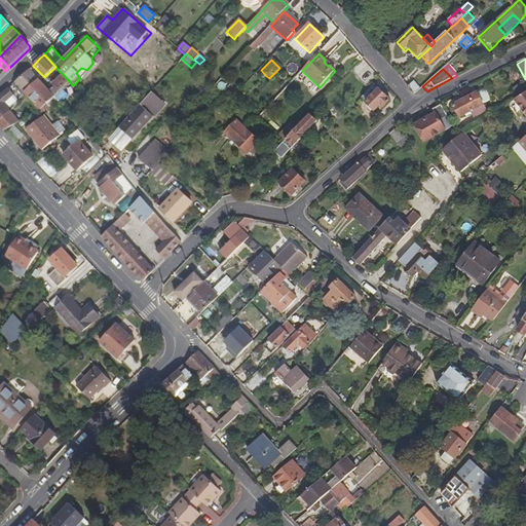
[(39,80),(29,70),(14,82),(12,85),(23,96),(25,94),(39,80)]
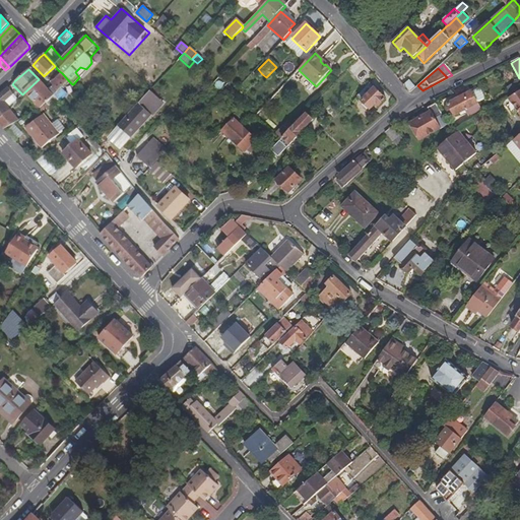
[(262,74),(258,69),(252,74),(257,79),(262,74)]
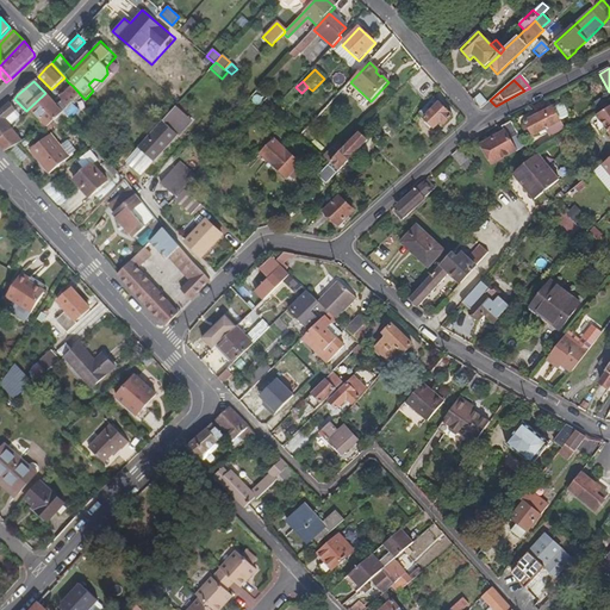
[(371,101),(350,82),(347,86),(367,105),(371,101)]
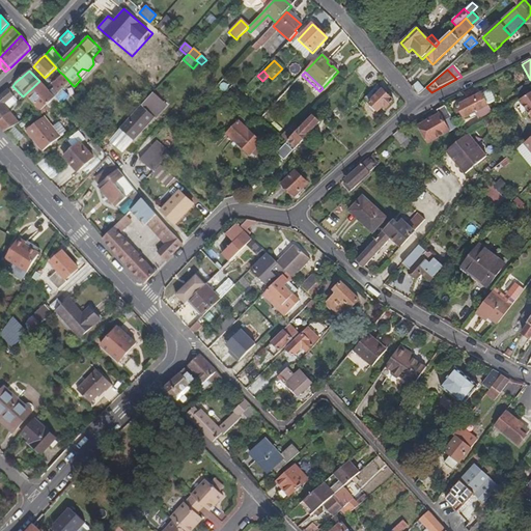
[(59,93),(71,83),(63,75),(51,85),(54,88),(50,92),(54,98),(59,104),(63,100),(59,93)]
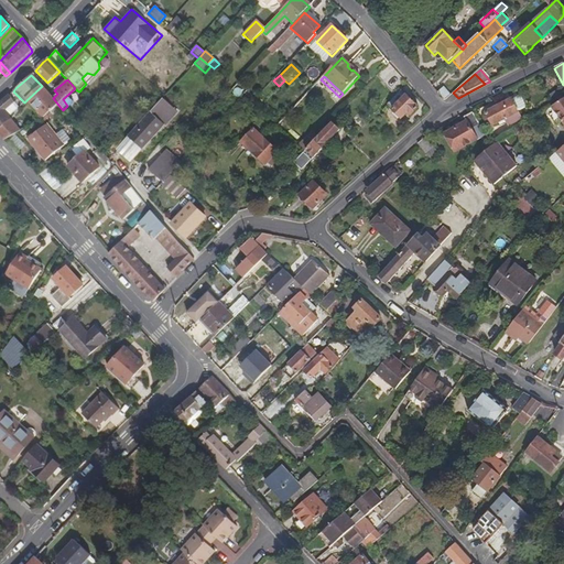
[(49,111),(57,104),(53,98),(42,86),(26,100),(42,117),(43,118),(49,111)]
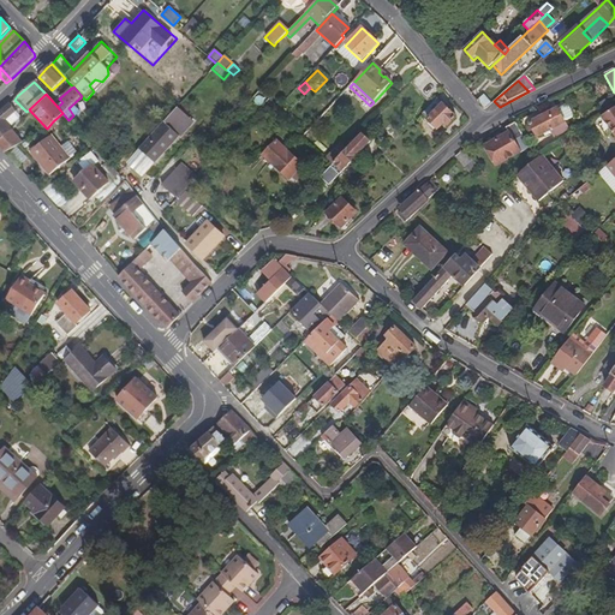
[(490,105),(483,96),(476,102),(483,111),(490,105)]
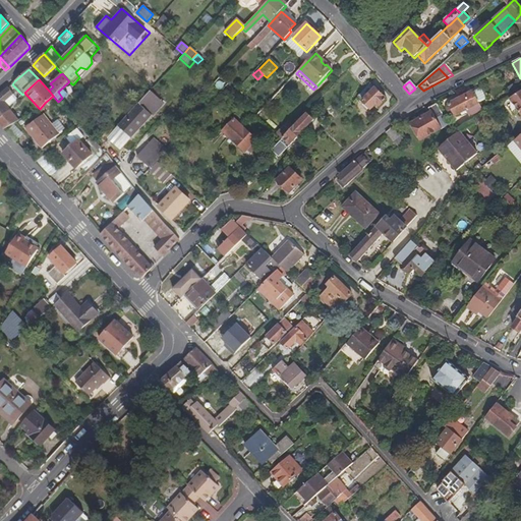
[(507,89),(512,98),(520,92),(520,85),(518,81),(507,89)]
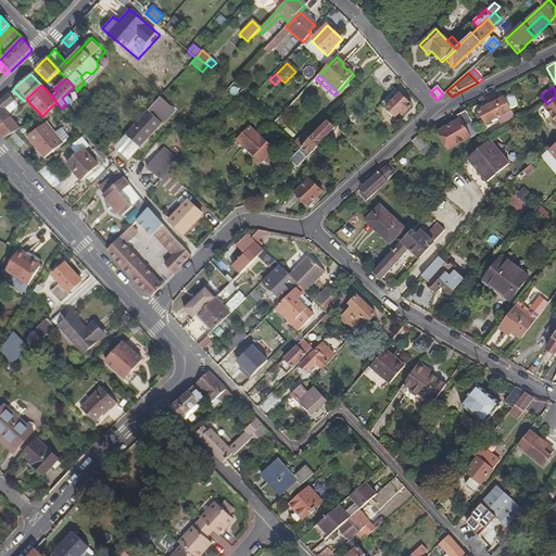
[(414,109),(394,90),(380,104),(396,119),(403,114),(406,117),(414,109)]
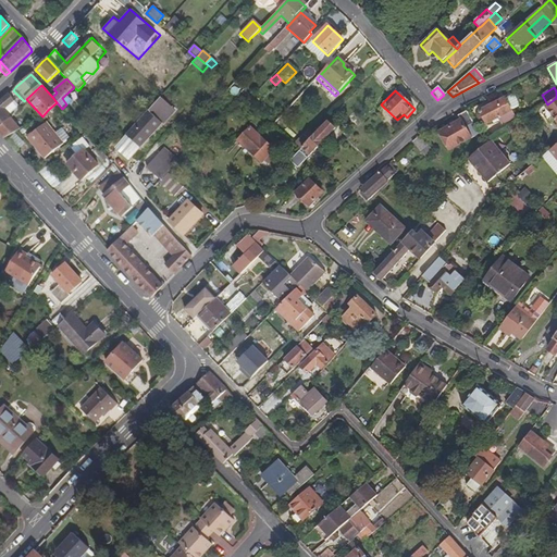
[(0,126),(10,118),(7,114),(3,110),(14,101),(8,94),(0,100),(0,126)]
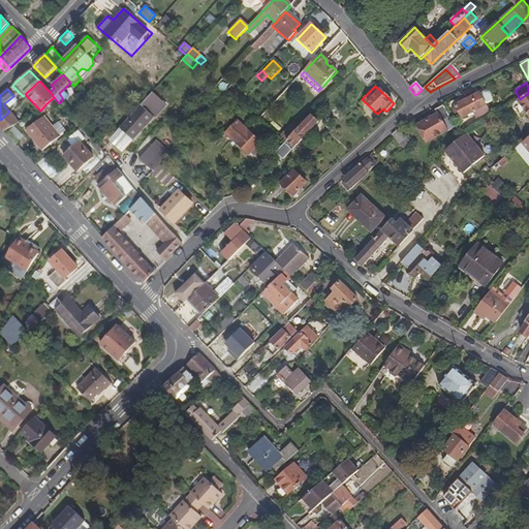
[(486,107),(477,91),(454,103),(462,118),(474,111),(475,113),(486,107)]
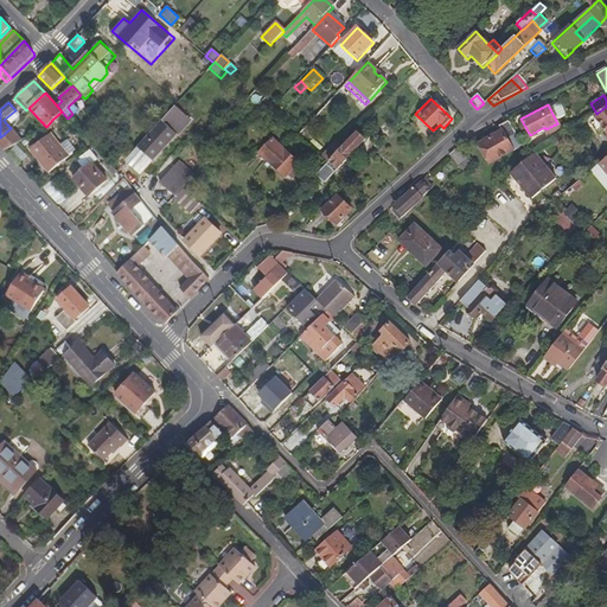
[(153,161),(190,120),(174,107),(138,148),(153,161)]
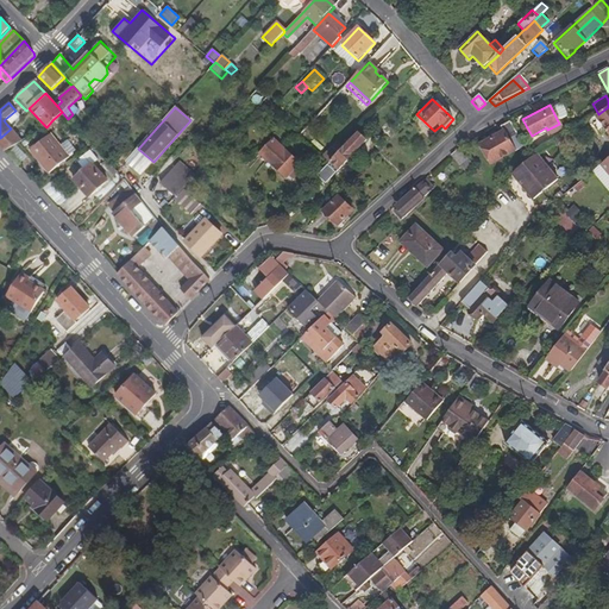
[(608,107),(598,114),(595,117),(608,133),(608,107)]
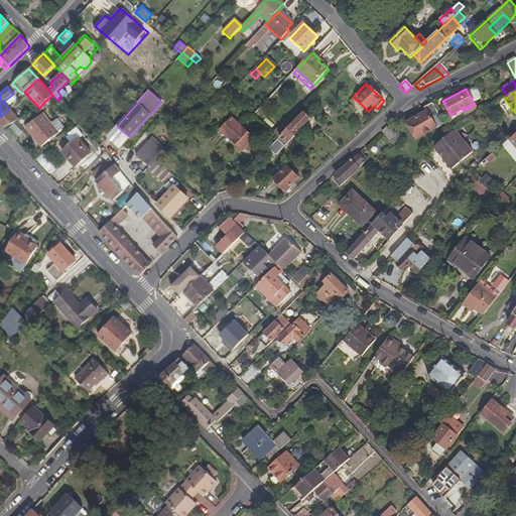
[(16,97),(13,94),(3,102),(6,106),(16,97)]
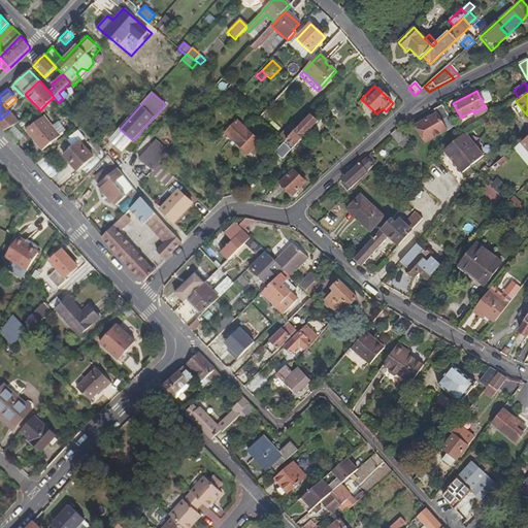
[(51,110),(59,103),(54,97),(45,104),(51,110)]
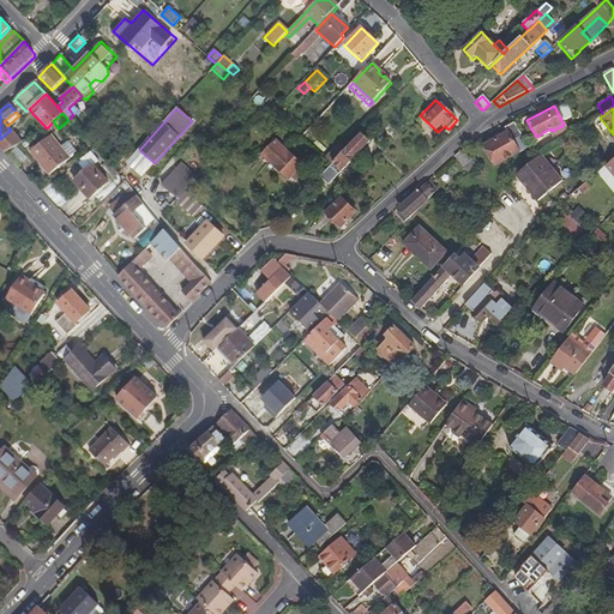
[(521,154),(529,149),(515,122),(505,128),(507,133),(503,137),(495,140),(485,146),(497,166),(518,154),(521,154)]
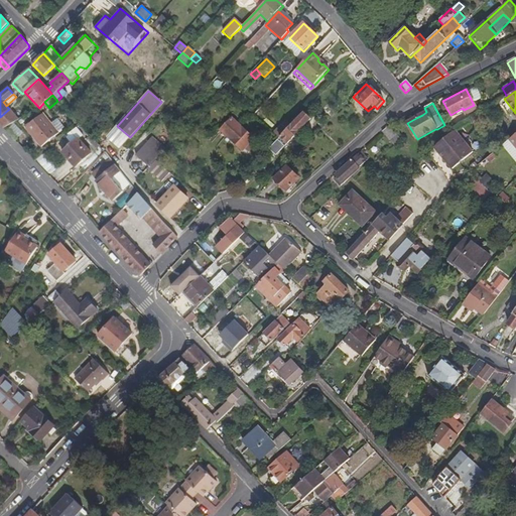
[(0,126),(3,129),(18,120),(18,119),(9,109),(0,117),(0,126)]
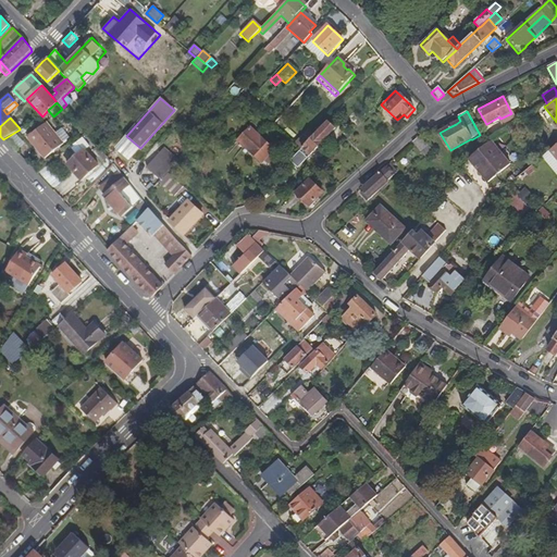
[(515,136),(524,128),(520,122),(509,130),(515,136)]
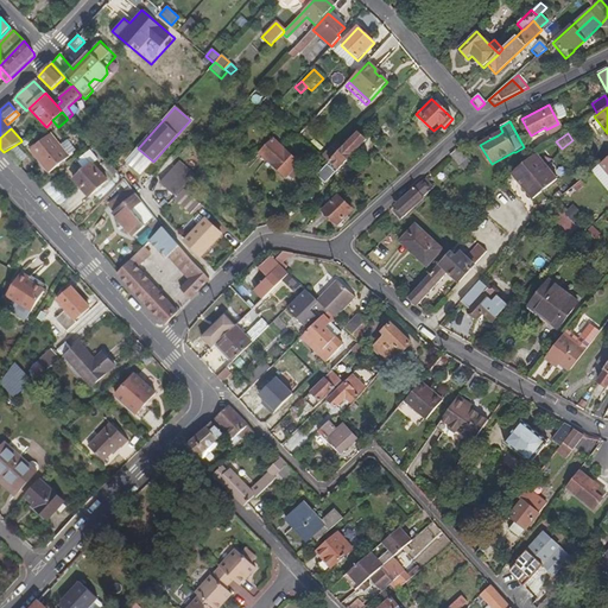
[(337,153),(329,163),(337,170),(365,141),(356,134),(342,149),(337,153)]
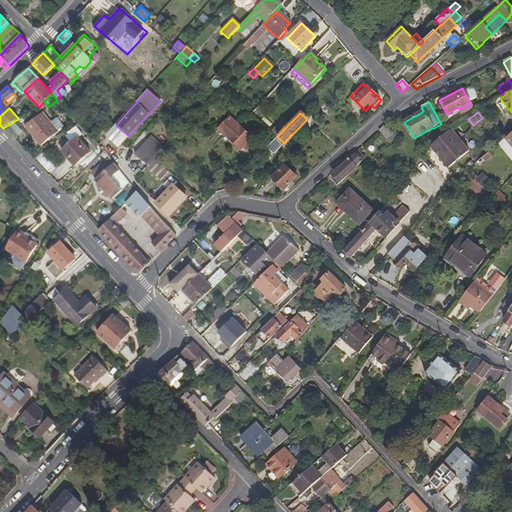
[(41,146),(58,132),(57,132),(50,123),(42,114),(33,121),(26,127),(25,128),(41,146)]
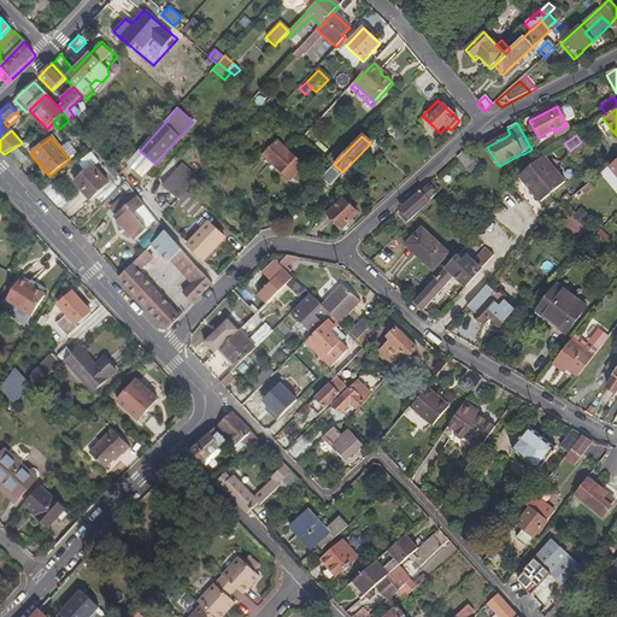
[(68,142),(60,148),(69,159),(76,153),(68,142)]
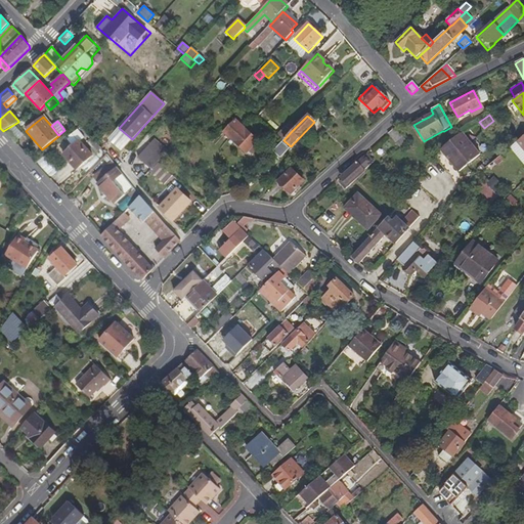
[(253,146),(257,141),(234,121),(223,134),(246,155),(248,151),(253,146)]
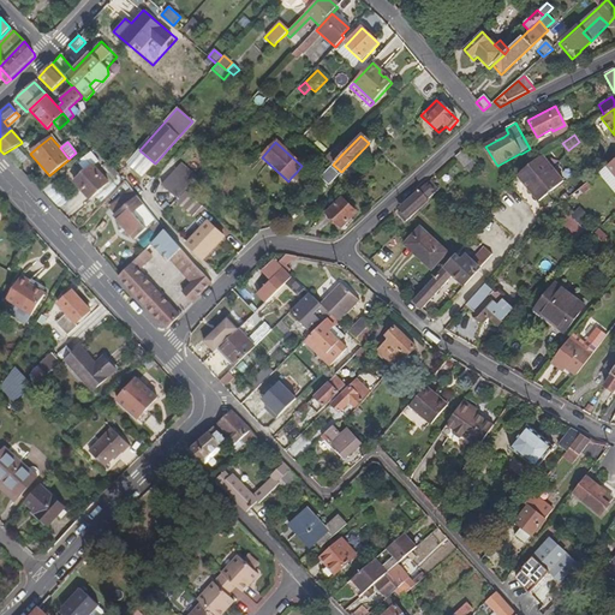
[(29,150),(31,153),(40,145),(37,143),(29,150)]
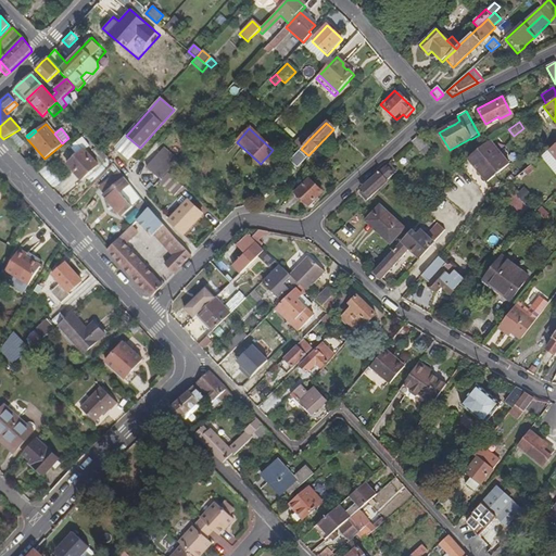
[(514,136),(508,129),(501,134),(507,142),(514,137),(514,136)]
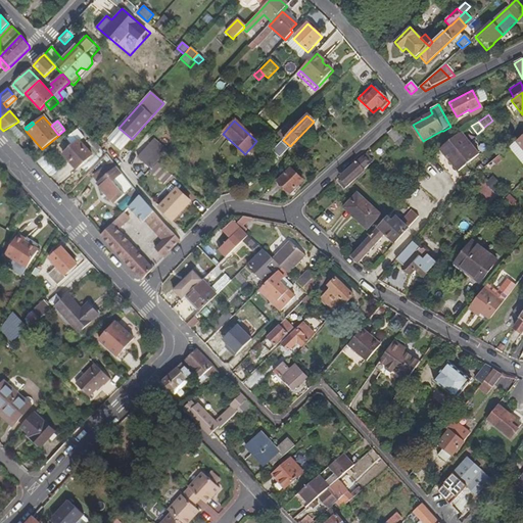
[(285,127),(290,132),(294,128),(289,123),(285,127)]
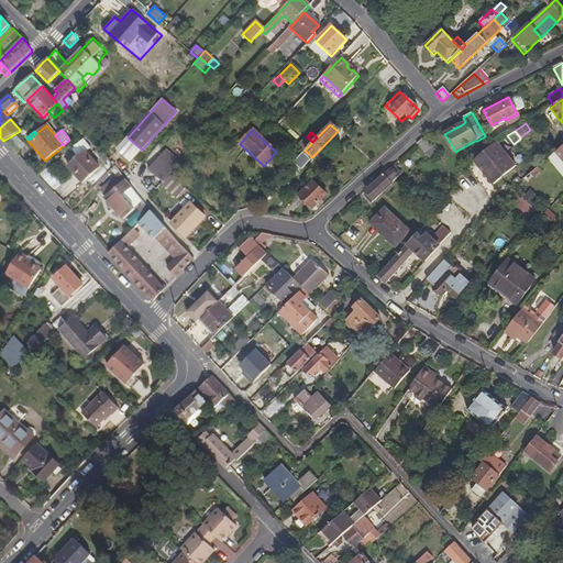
[(9,141),(18,152),(24,145),(14,135),(9,141)]
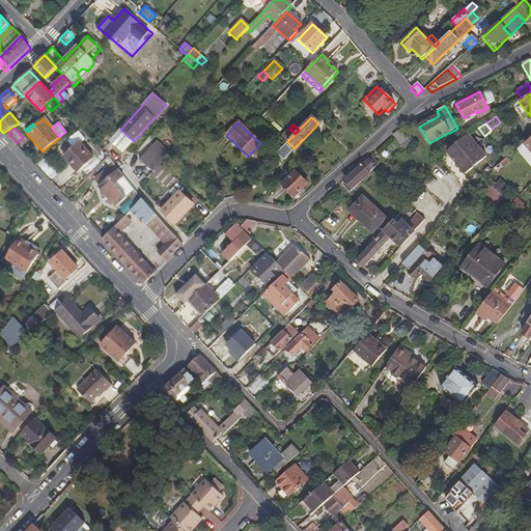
[(287,142),(295,134),(289,129),(282,137),(287,142)]
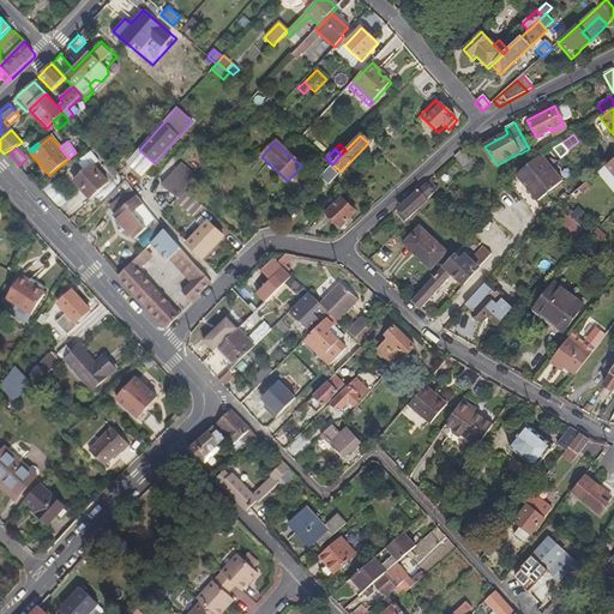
[(143,175),(155,163),(139,150),(127,162),(143,175)]
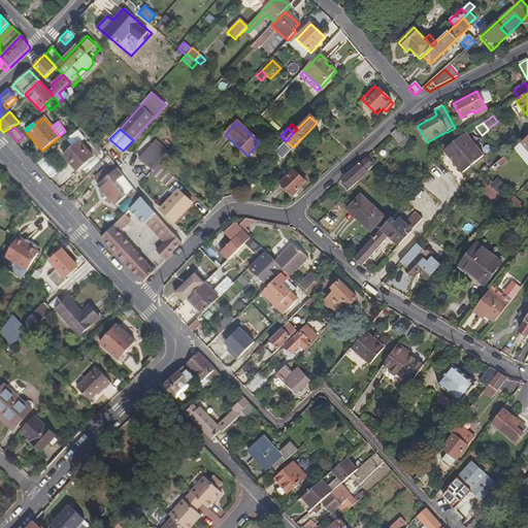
[(406,139),(398,129),(390,136),(400,145),(406,139)]
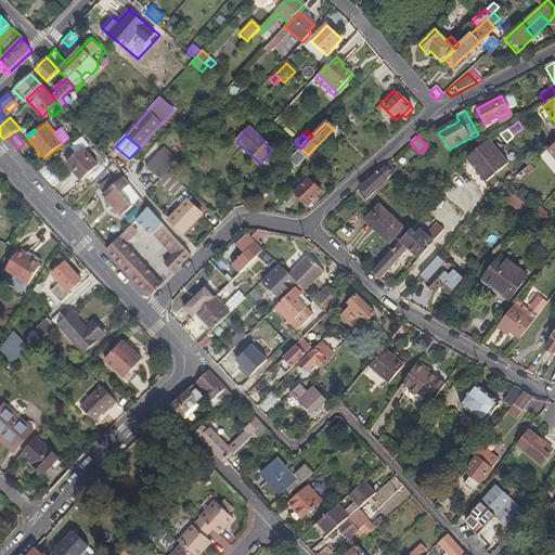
[(489,141),(483,144),(479,146),(469,155),(465,159),(486,182),(507,163),(489,141)]
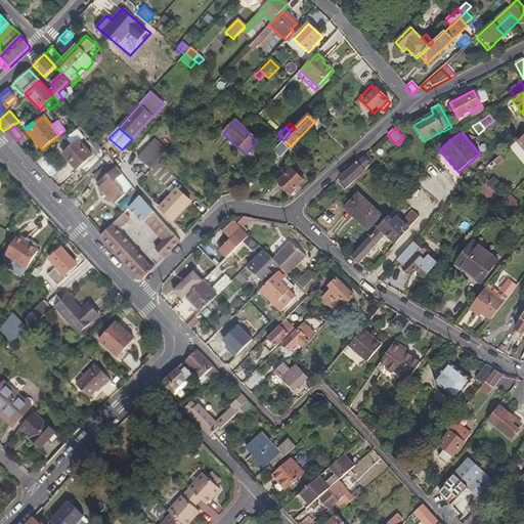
[(523,135),(516,143),(511,147),(523,164),(523,135)]
